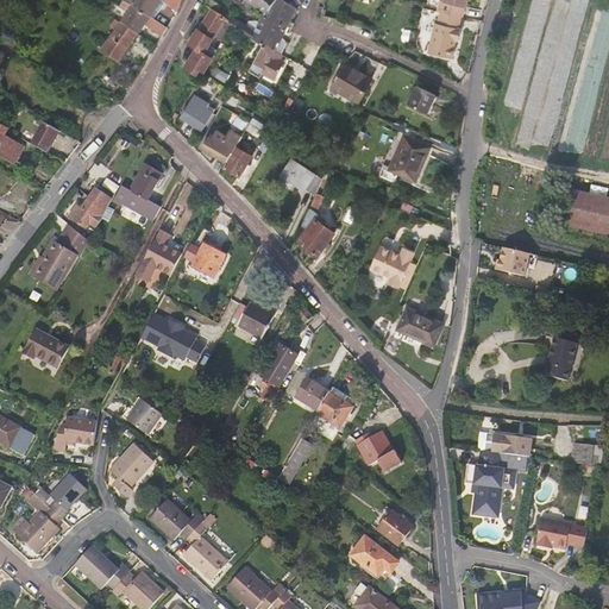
[(121,23),(138,35),(144,25),(161,37),(165,30),(167,29),(150,18),(125,0),(124,0),(123,2),(131,8),(121,23)]
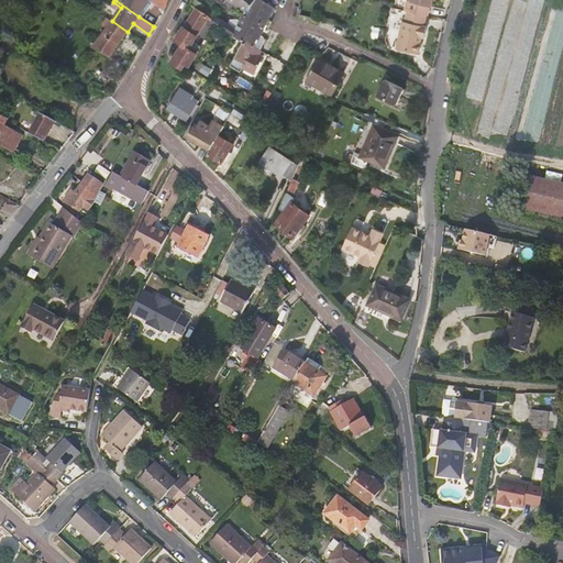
[(116,0),(139,17),(150,1),(148,0),(116,0)]
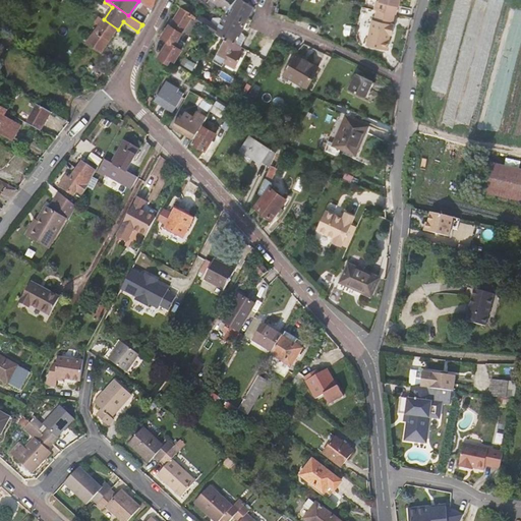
[(156,1),(154,0),(146,0),(143,4),(152,11),(156,1)]
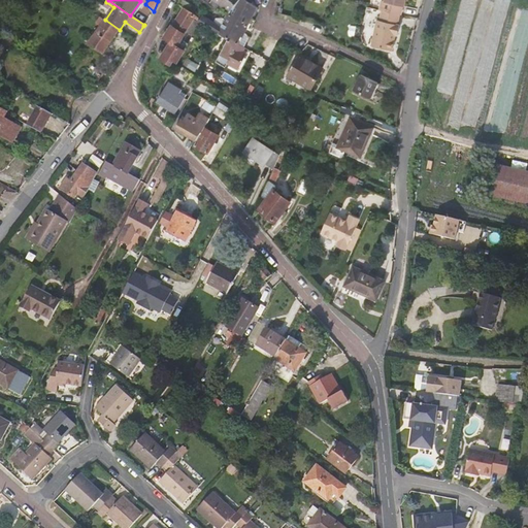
[(192,5),(183,0),(178,0),(177,4),(183,7),(189,10),(192,5)]
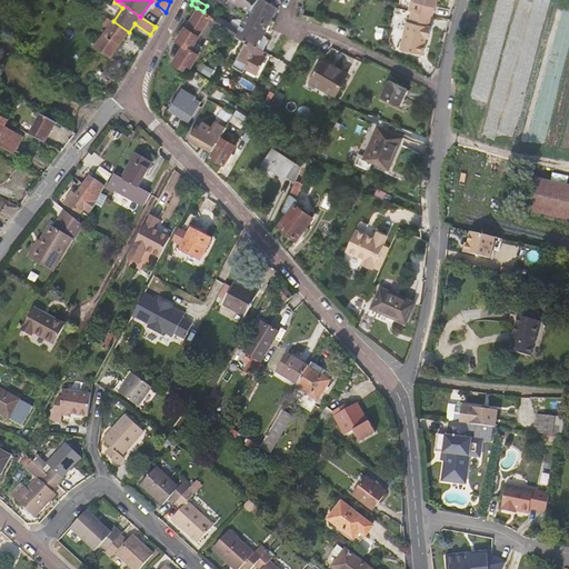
[(255,0),(247,15),(243,21),(239,29),(230,23),(218,17),(216,19),(213,25),(215,26),(222,30),(246,43),(238,58),(247,63),(245,70),(257,76),(266,58),(261,55),(268,40),(267,37),(263,35),(278,9),(270,5),(271,0),(255,0)]
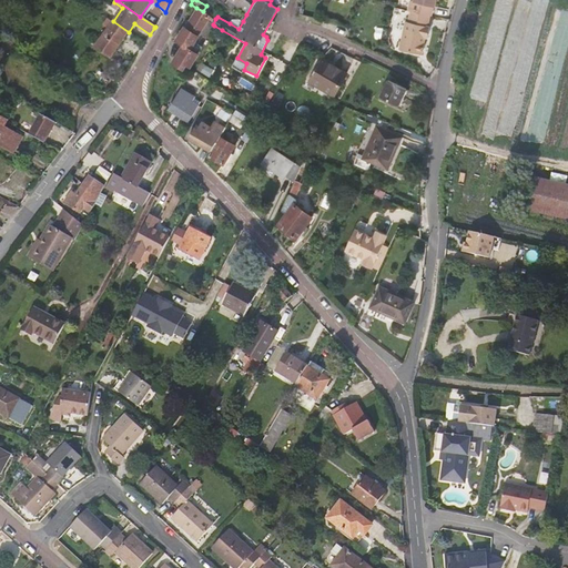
[(215,0),(233,11),(234,10),(226,4),(221,1),(222,0),(215,0)]
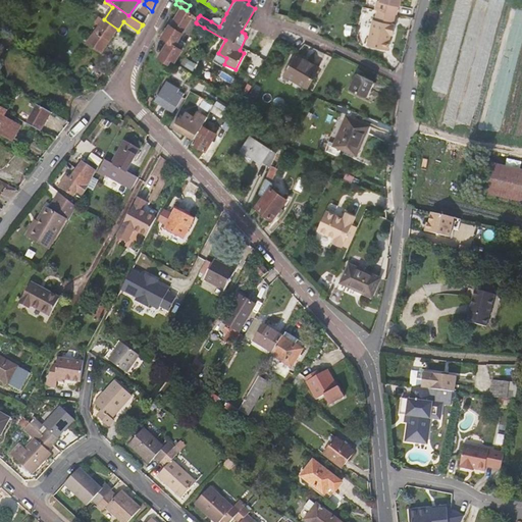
[(208,4),(215,9),(217,5),(226,13),(233,0),(210,0),(208,4)]
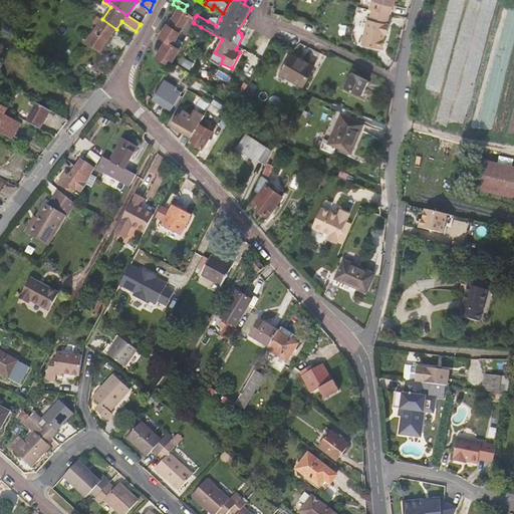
[(390,15),(391,15),(394,0),(373,0),(373,2),(371,2),(369,11),(372,11),(390,15)]
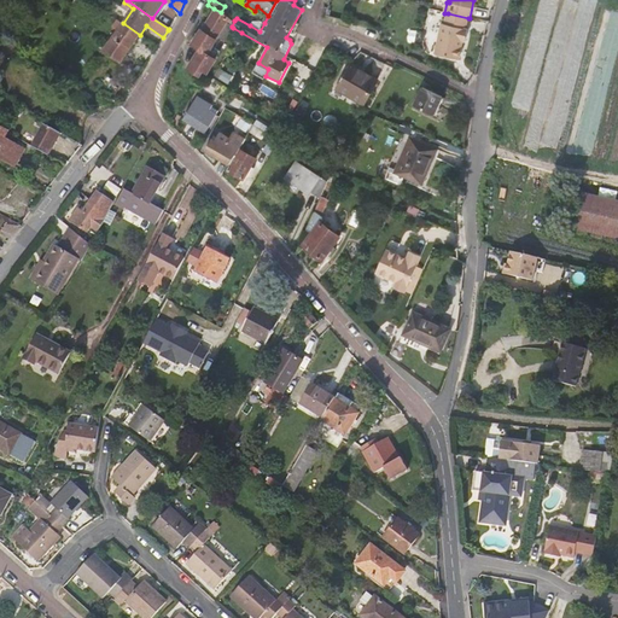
[(221,12),(214,9),(204,24),(191,45),(199,50),(188,69),(200,76),(203,71),(207,74),(215,58),(208,54),(217,38),(223,41),(233,28),(232,27),(234,21),(221,12)]
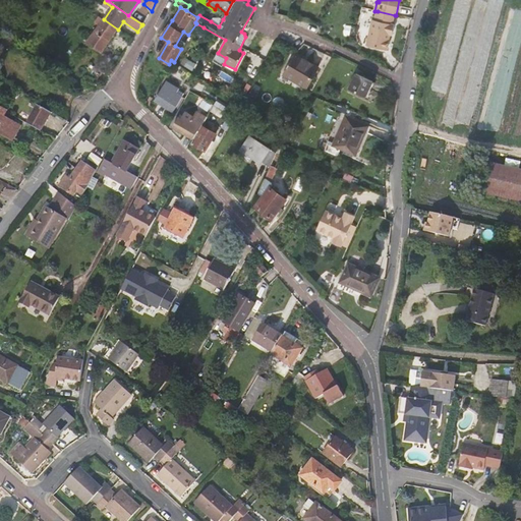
[(395,15),(378,11),(374,21),(371,20),(366,46),(386,51),(390,35),(392,36),(394,25),(392,25),(395,15)]
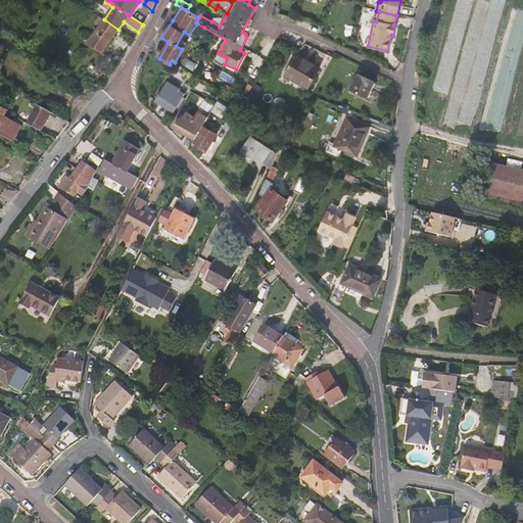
[(116,33),(119,30),(104,19),(100,16),(95,22),(99,26),(88,43),(102,54),(116,33)]
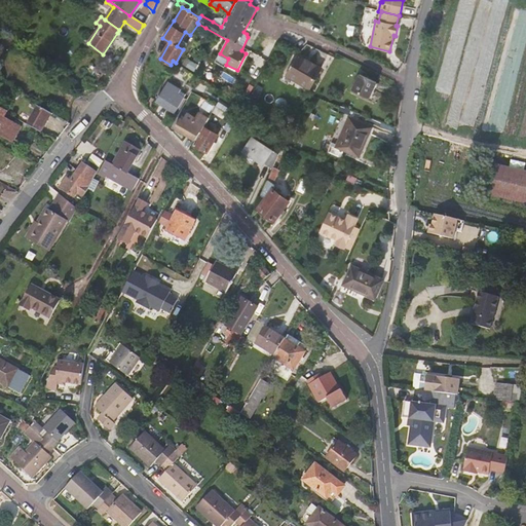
[(221,27),(225,20),(220,17),(215,17),(213,22),(221,27)]
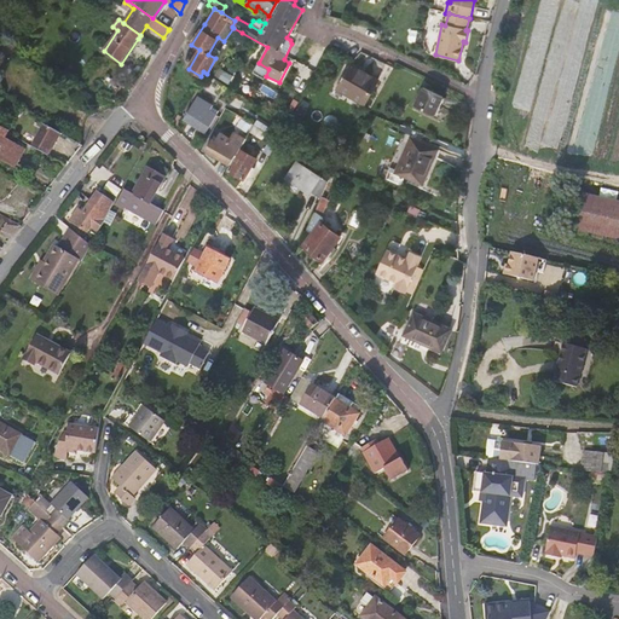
[(379,80),(352,64),(337,88),(365,104),(379,80)]
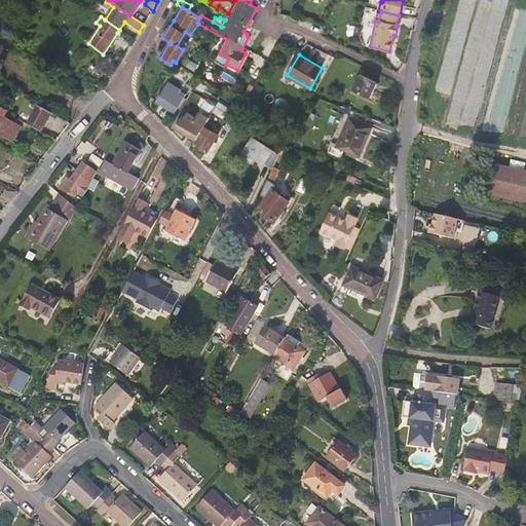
[(173,61),(171,65),(170,66),(179,72),(182,67),(181,67),(173,61)]
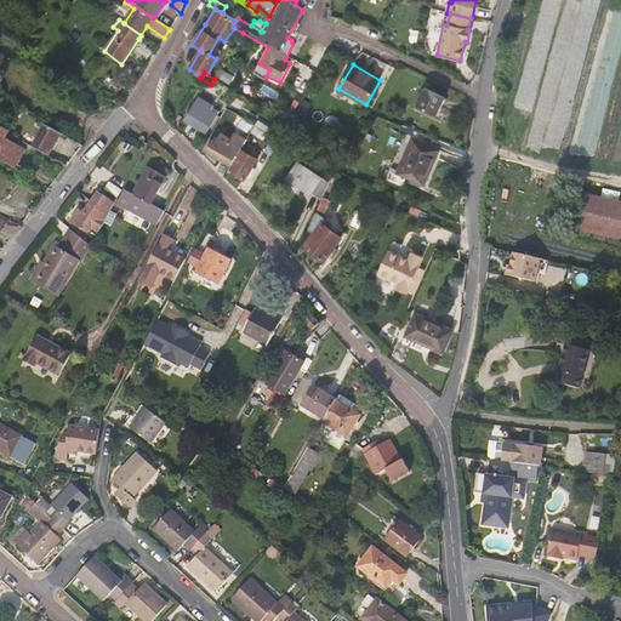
[(228,87),(234,77),(224,72),(218,81),(228,87)]
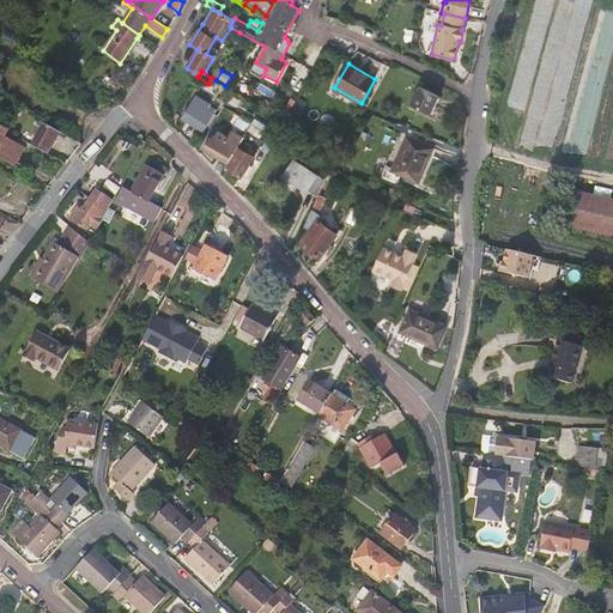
[(120,85),(105,76),(98,87),(113,96),(120,85)]
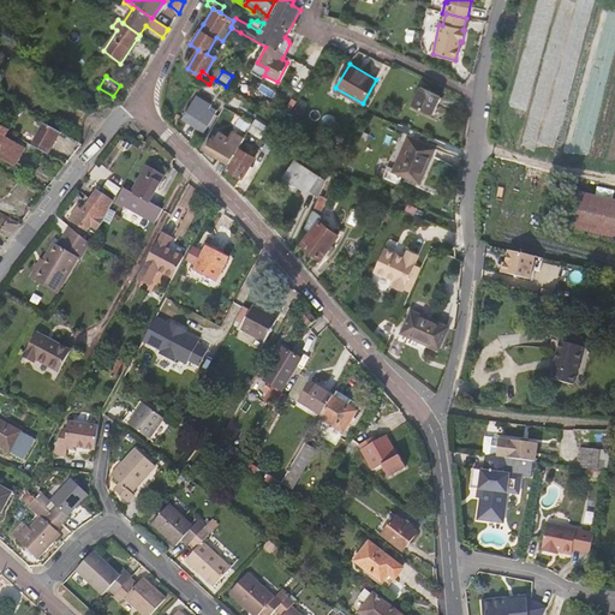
[(440,96),(421,87),(412,105),(431,114),(440,96)]
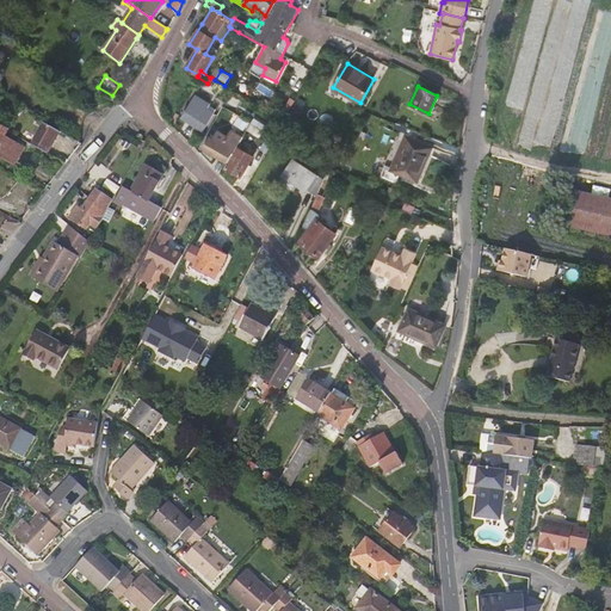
[(180,119),(203,134),(214,116),(204,111),(208,105),(193,97),(180,119)]
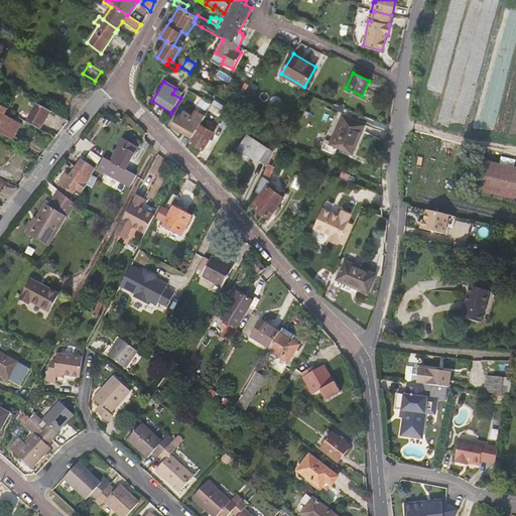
[(253,99),(257,91),(251,87),(246,95),(253,99)]
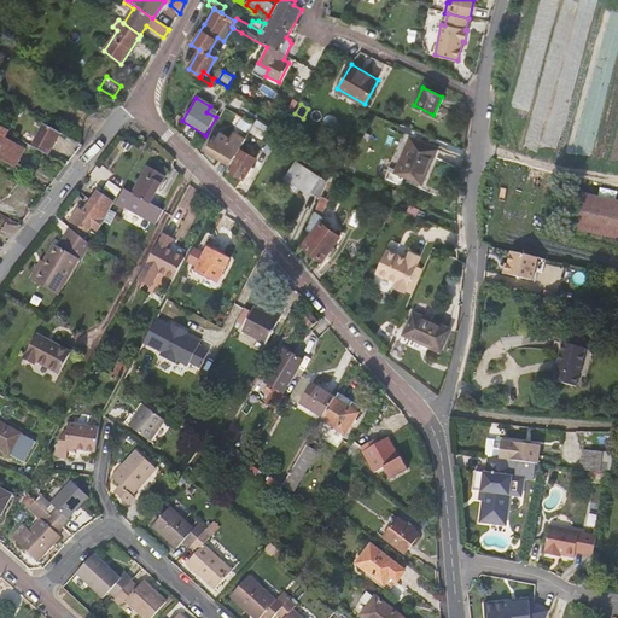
[(246,112),(243,118),(248,121),(255,126),(267,133),(270,126),(246,112)]
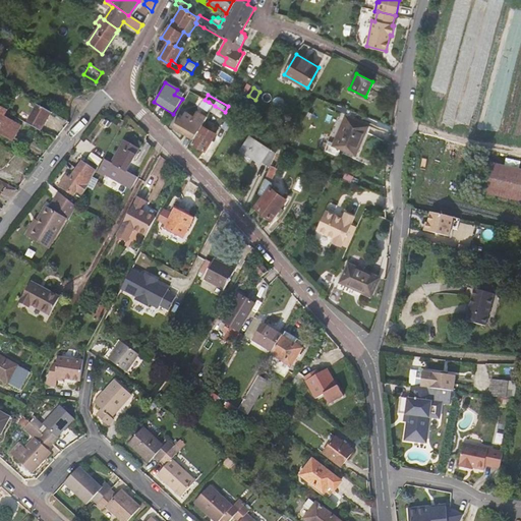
[(215,106),(209,102),(205,107),(212,111),(215,106)]
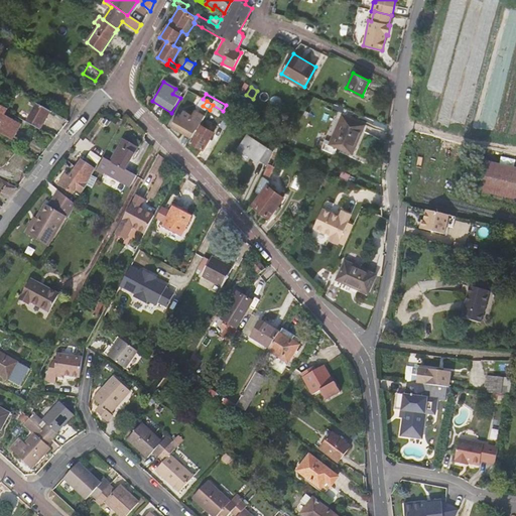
[(39,129),(49,111),(36,104),(26,122),(39,129)]
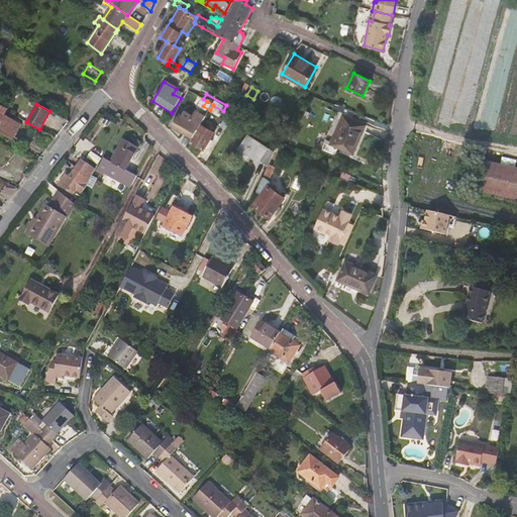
[(210,110),(208,113),(207,116),(211,118),(214,113),(222,117),(225,112),(223,111),(213,105),(210,110)]
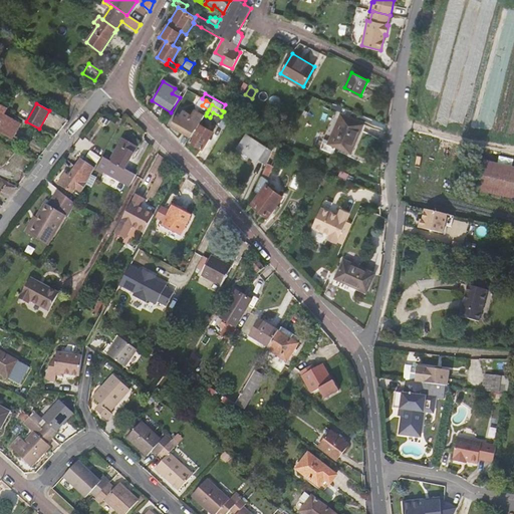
[(0,105),(0,132),(12,139),(20,124),(3,115),(7,109),(0,105)]
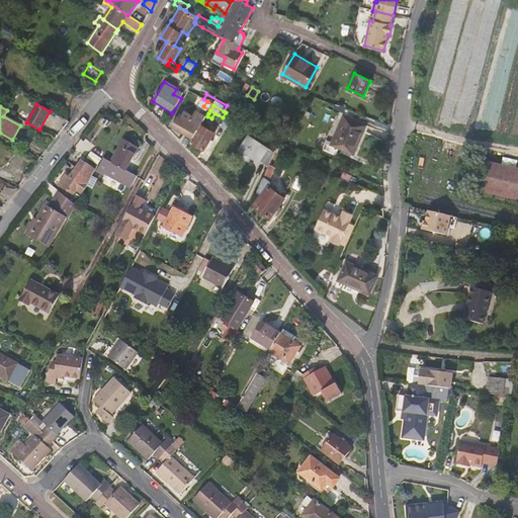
[(178,116),(172,126),(193,139),(201,124),(207,116),(197,110),(193,116),(185,111),(180,118),(178,116)]
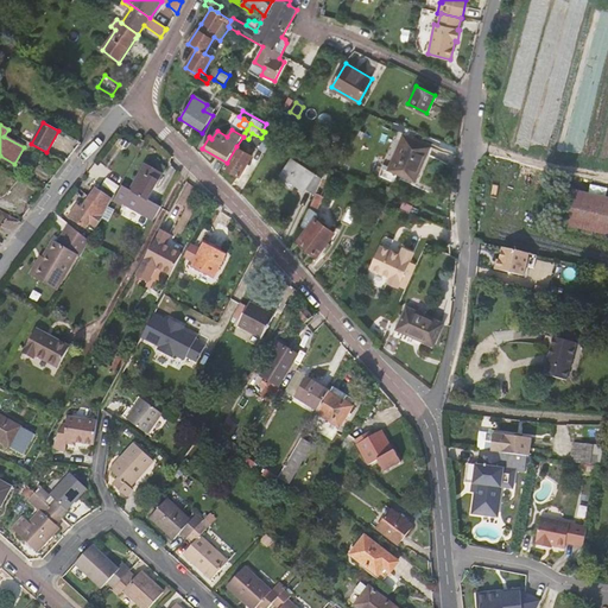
[(380,176),(394,182),(398,173),(401,175),(399,178),(407,182),(409,178),(416,182),(431,146),(403,134),(387,169),(384,168),(380,176)]
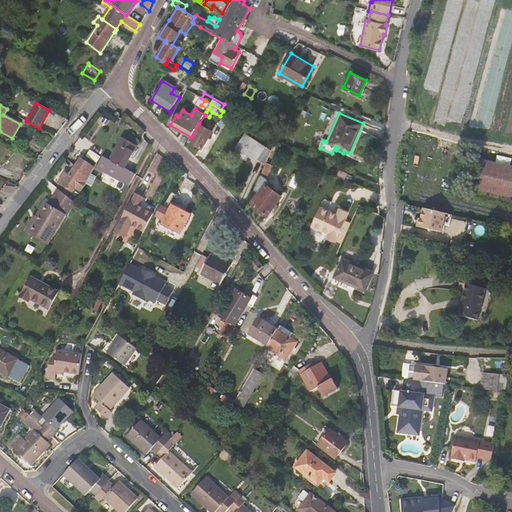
[(229,117),(223,114),(217,124),(222,128),(229,117)]
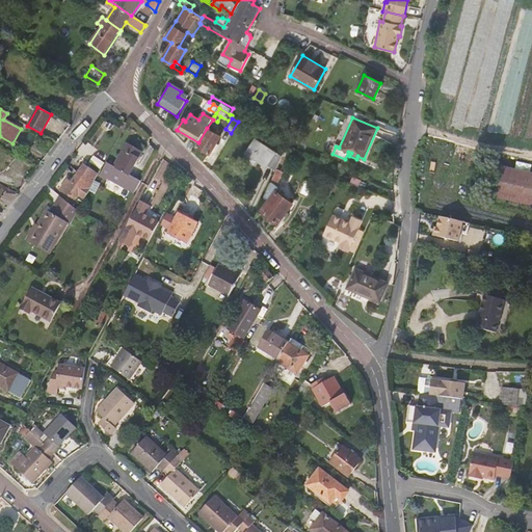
[(207,128),(198,142),(195,147),(210,155),(220,136),(207,128)]
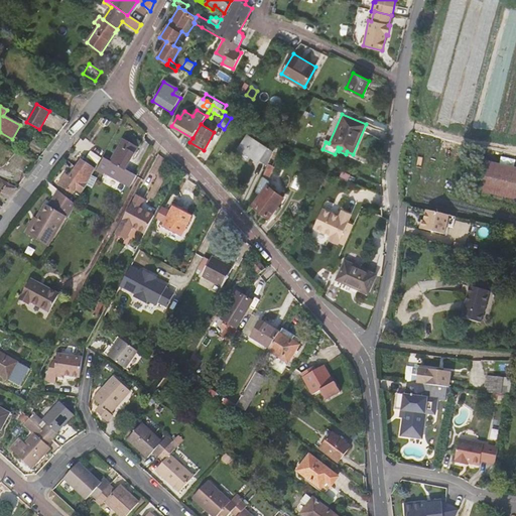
[(270,158),(273,152),(248,136),(239,149),(258,161),(260,159),(268,164),(270,158)]
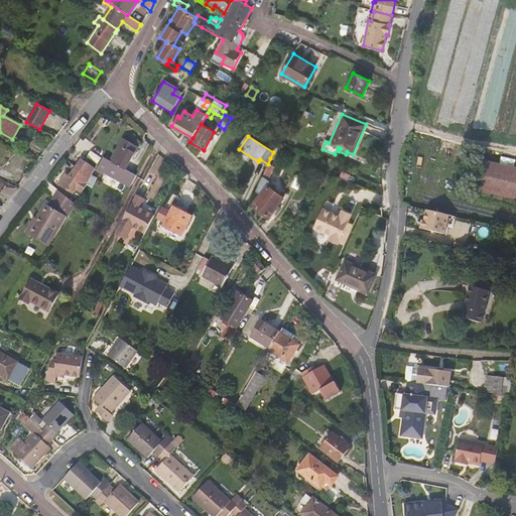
[(130,187),(137,175),(125,169),(136,148),(123,140),(110,163),(104,159),(98,169),(130,187)]
